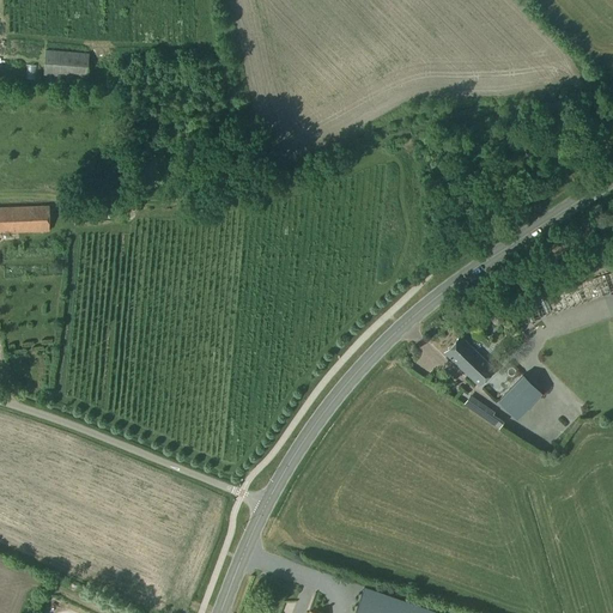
[(86,80),(89,55),(46,50),(43,76),(86,80)]
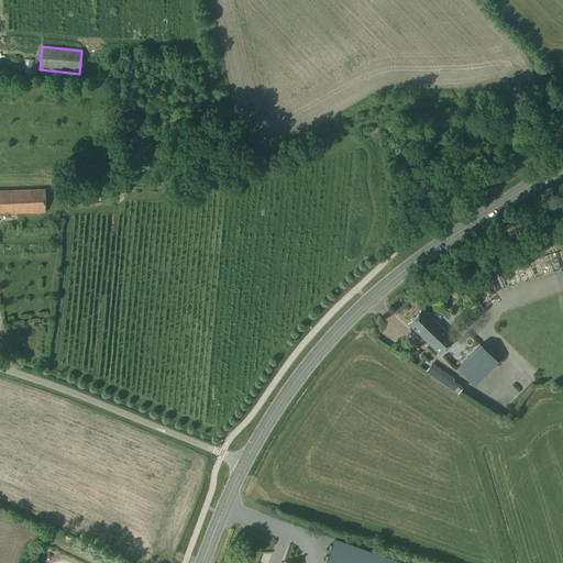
[(32,70),(32,56),(23,56),(22,70),(32,70)]
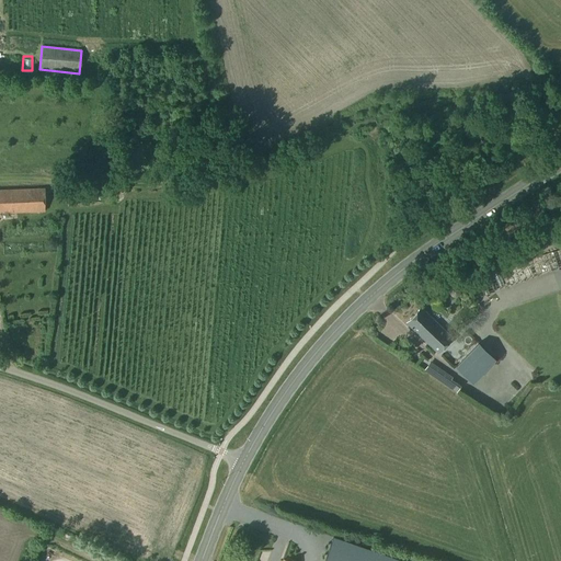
[(0,214),(45,213),(45,189),(0,190),(0,214)]
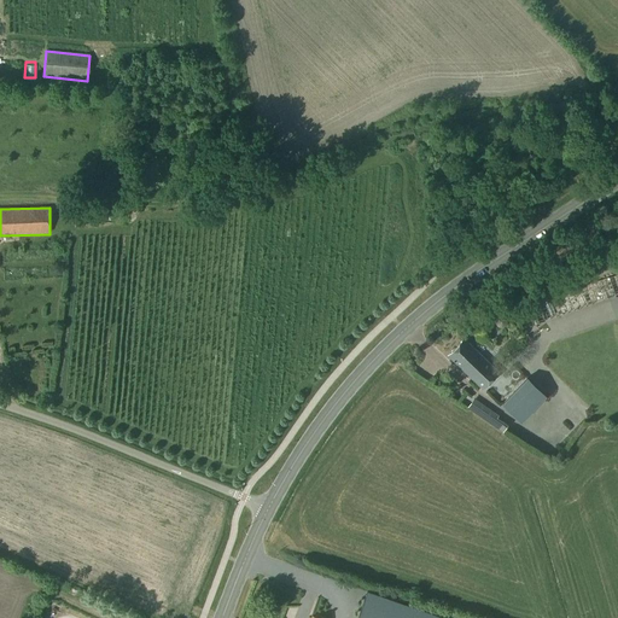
[(6,263),(7,277),(31,275),(30,263),(6,263)]
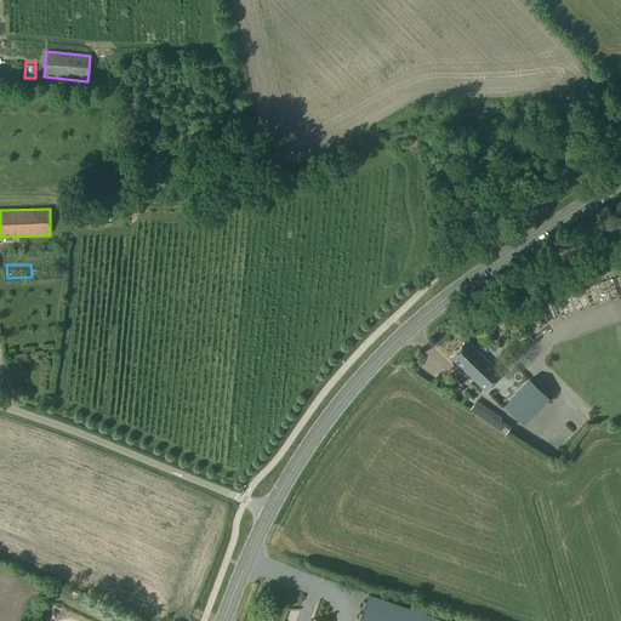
[(620,277),(525,311),(533,329),(620,297),(620,277)]
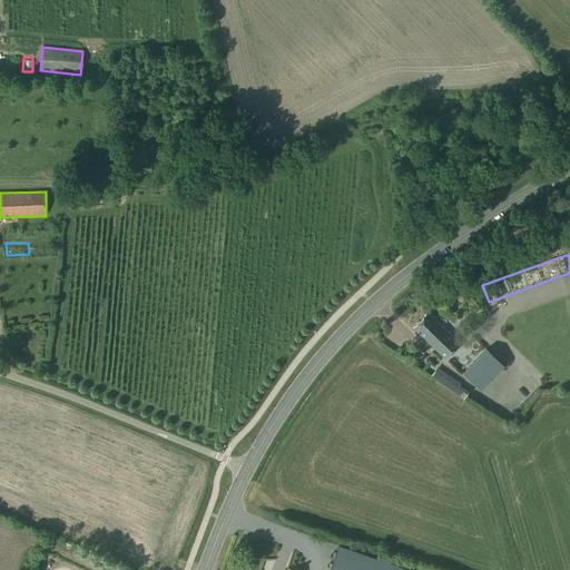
[(460,321),(467,326),(478,314),(472,308),(460,321)]
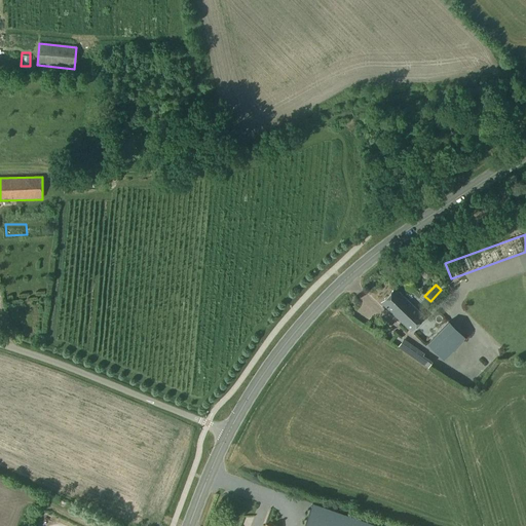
[(411,332),(424,317),(395,289),(381,303),(411,332)]
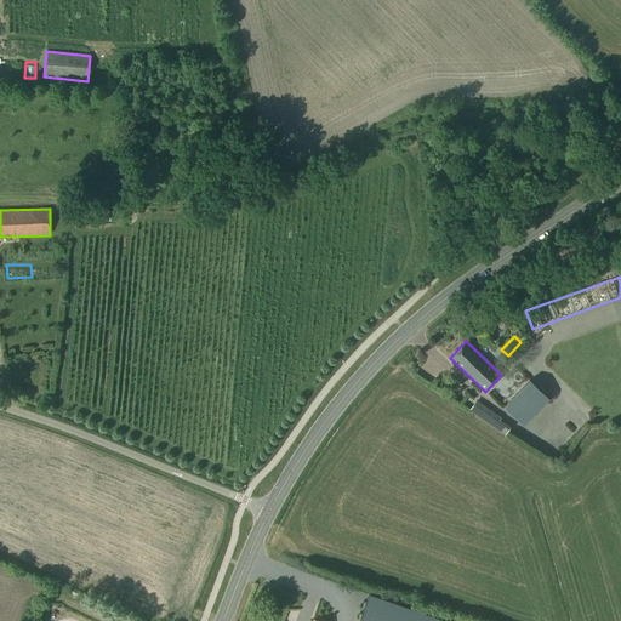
[(520,427),(541,405),(548,397),(530,380),(523,387),(522,387),(501,408),(520,427)]
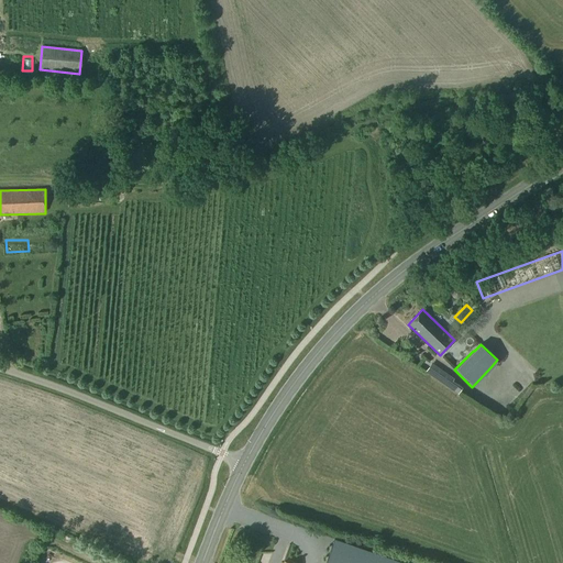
[(426,373),(457,394),(461,388),(451,382),(453,379),(432,364),(426,373)]
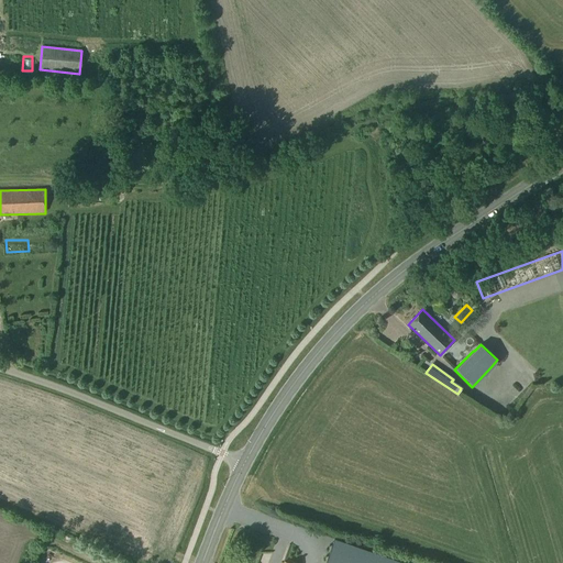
[(415,531),(423,515),(412,509),(404,526),(415,531)]
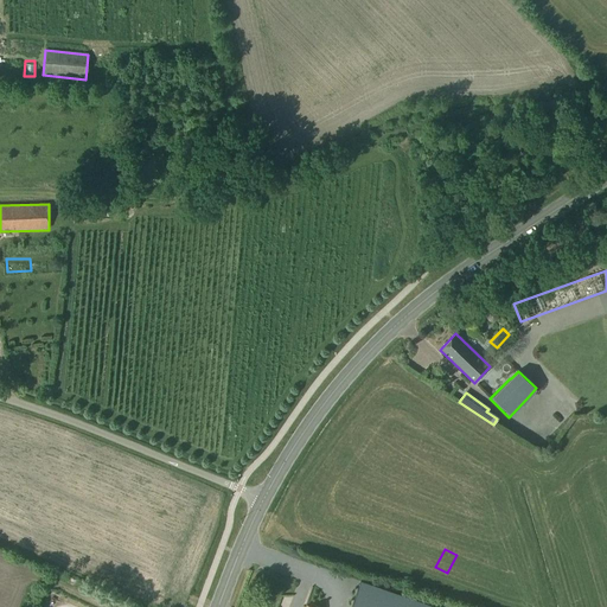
[(360,581),(351,606),(435,606),(360,581)]
